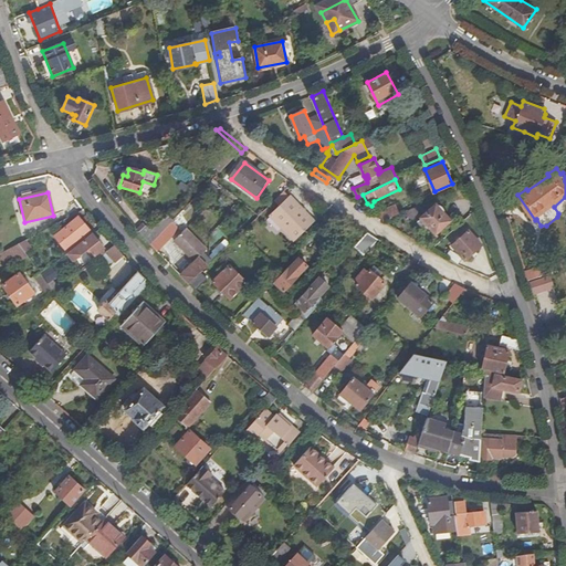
[(285,194),(275,202),(281,208),(271,218),(296,243),(316,221),(292,197),(290,198),(285,194)]
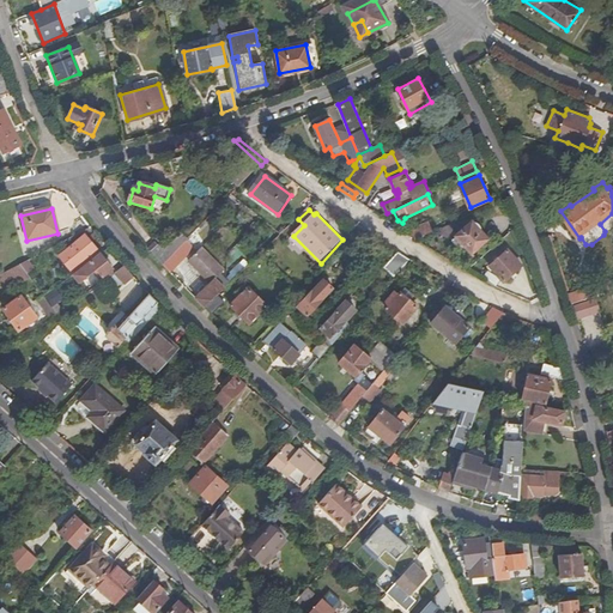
[(456,235),(474,254),(489,240),(471,220),(456,235)]
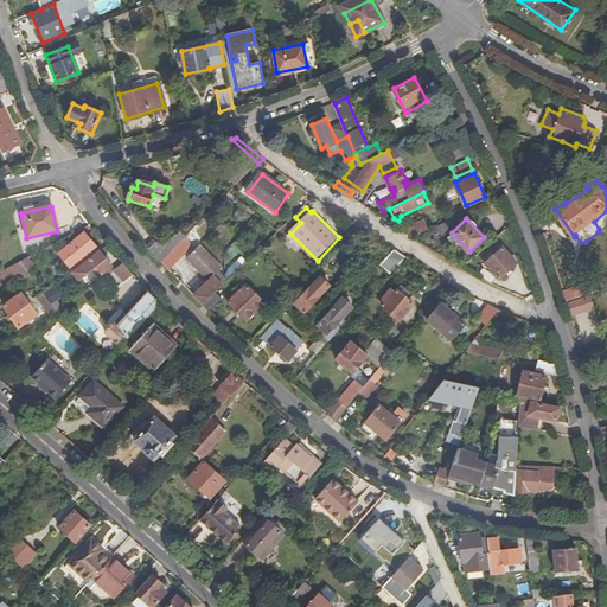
[(413,237),(429,229),(426,221),(402,230),(413,237)]
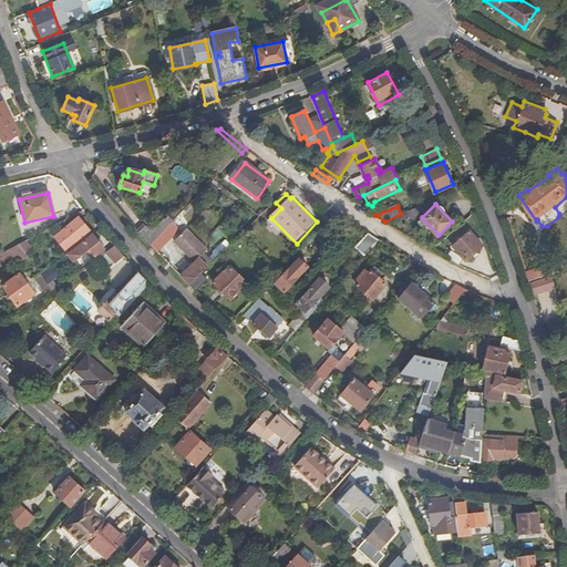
[(75,243),(78,245),(91,234),(79,218),(64,230),(75,243)]
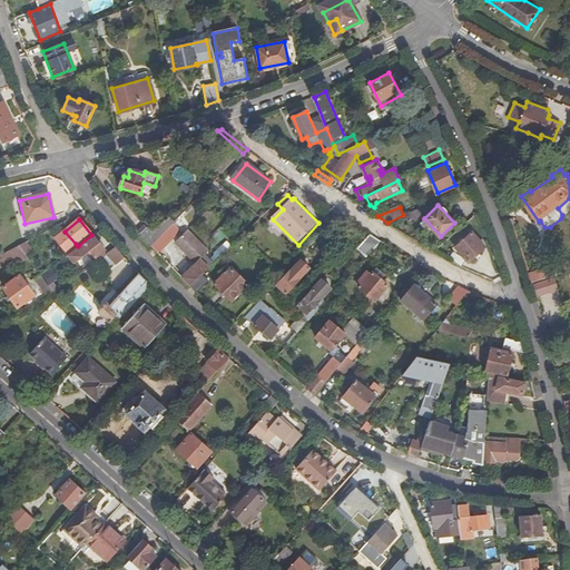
[(177,231),(173,226),(158,239),(151,246),(158,253),(178,233),(177,231)]
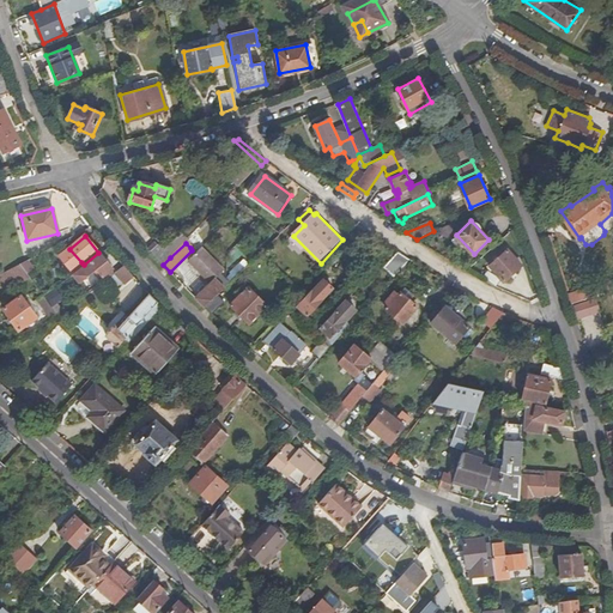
[(158,244),(151,250),(163,265),(170,258),(158,244)]
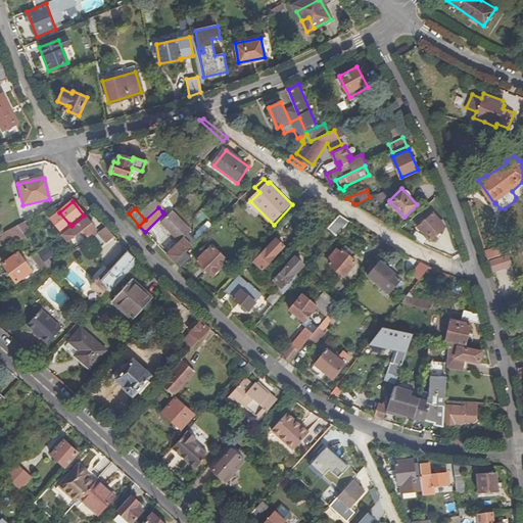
[(172,250),(167,254),(175,263),(186,252),(192,246),(191,244),(195,241),(189,234),(192,231),(173,210),(161,223),(180,243),(177,245),(172,250)]
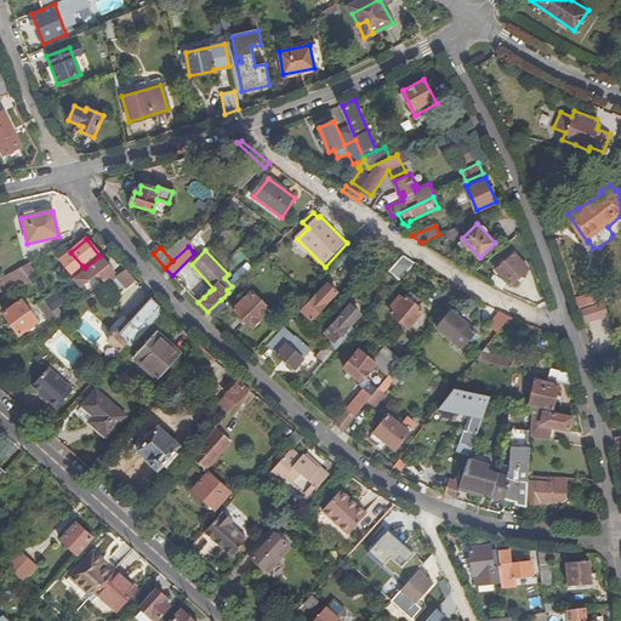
[(496,269),(512,285),(529,268),(514,252),(496,269)]
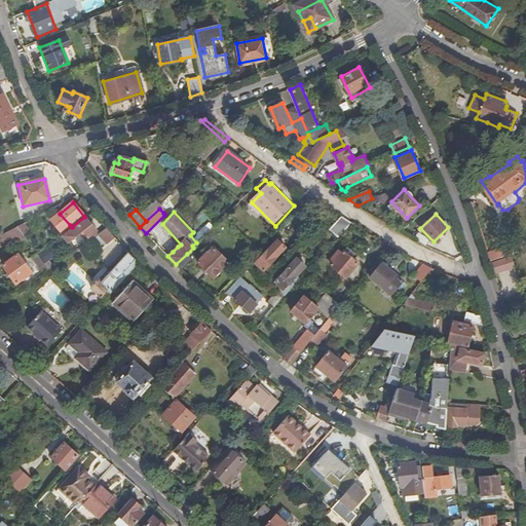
[(54,228),(60,224),(52,216),(47,220),(54,228)]
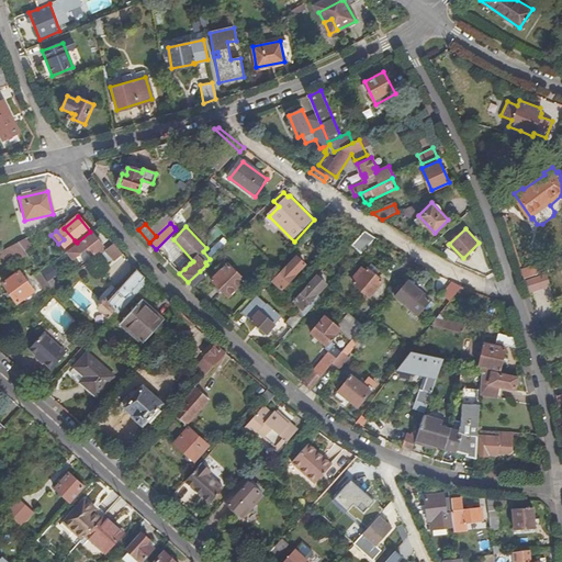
[(103,247),(90,232),(77,243),(66,251),(74,260),(87,249),(92,256),(103,247)]
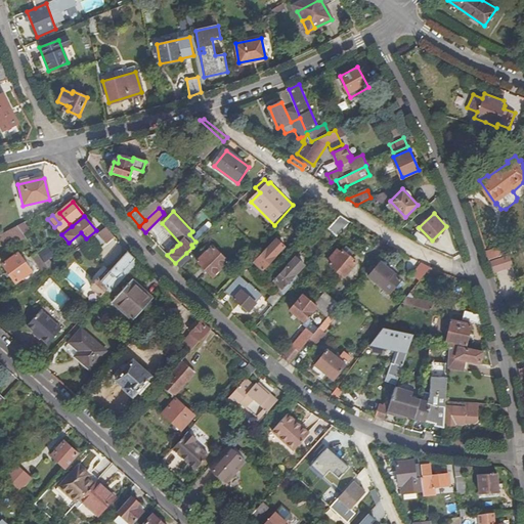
[(330,228),(338,236),(350,222),(340,216),(330,228)]
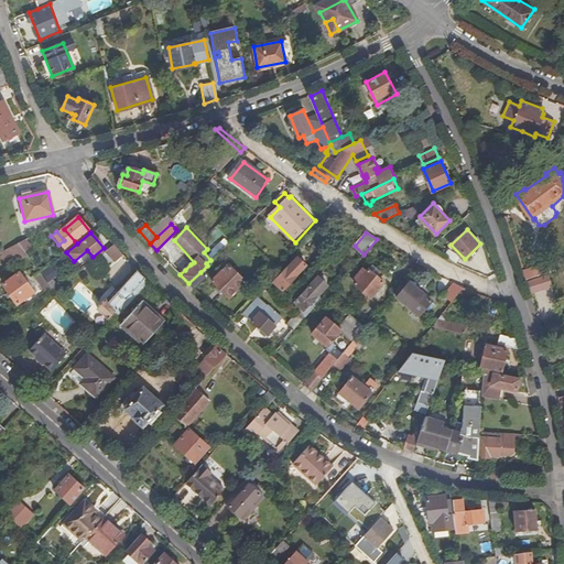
[(216,247),(221,252),(229,243),(225,239),(216,247)]
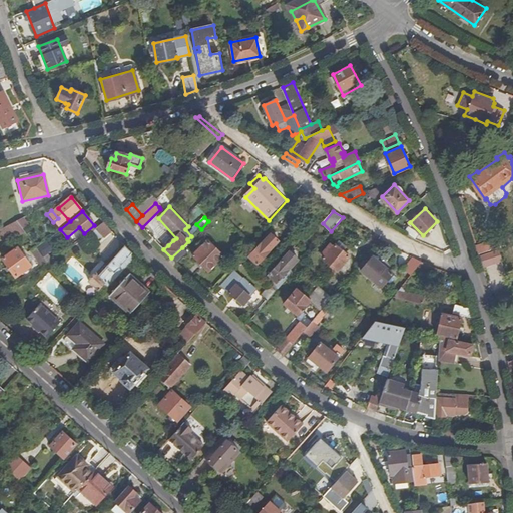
[(249,257),(258,265),(280,241),(271,234),(249,257)]
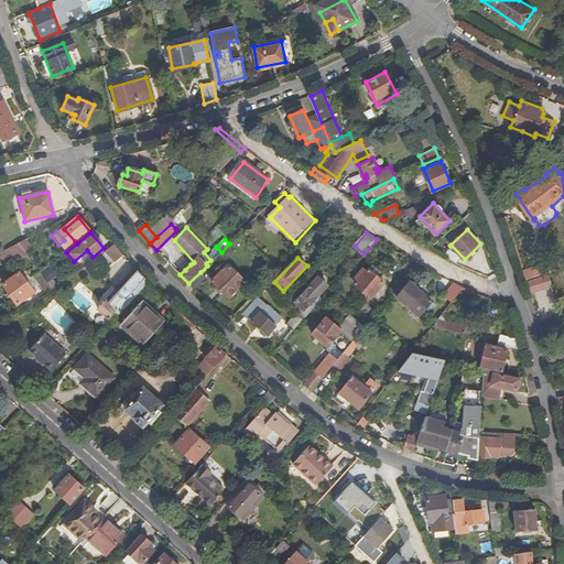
[(559,259),(523,270),(527,280),(561,269),(559,259)]
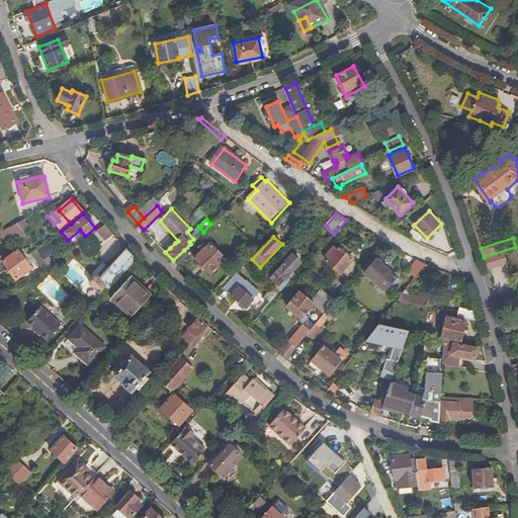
[(210,244),(195,258),(210,274),(226,259),(210,244)]
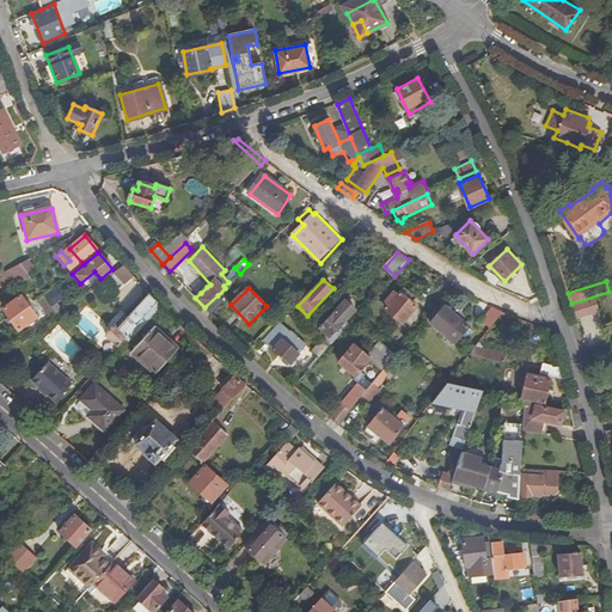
[(395,292),(384,305),(387,307),(385,310),(402,324),(403,323),(410,329),(423,314),(416,308),(417,307),(410,301),(415,297),(405,288),(398,294),(395,292)]
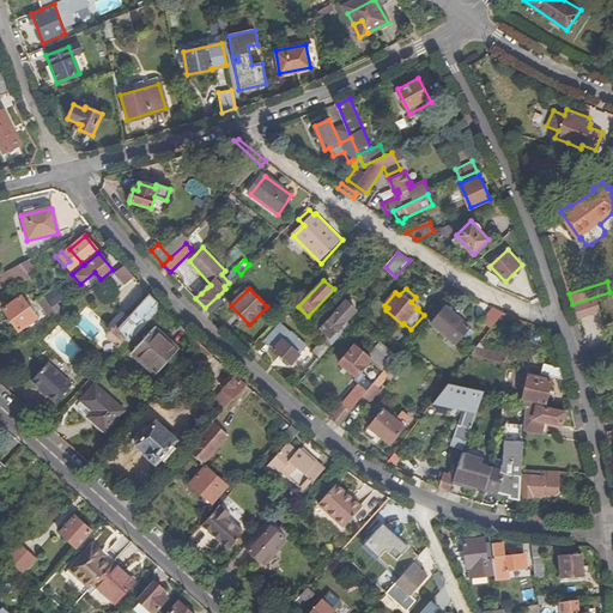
[(36,299),(50,320),(58,315),(43,296),(42,295),(36,299)]
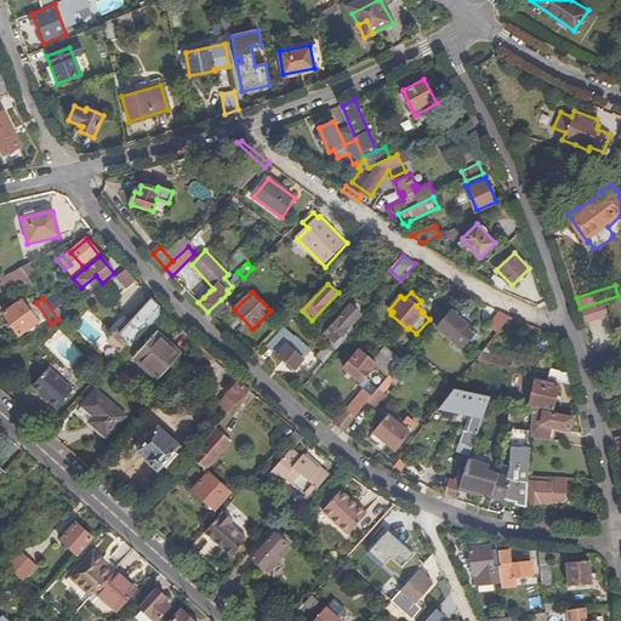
[(120,352),(160,307),(151,298),(119,334),(117,331),(107,341),(120,352)]
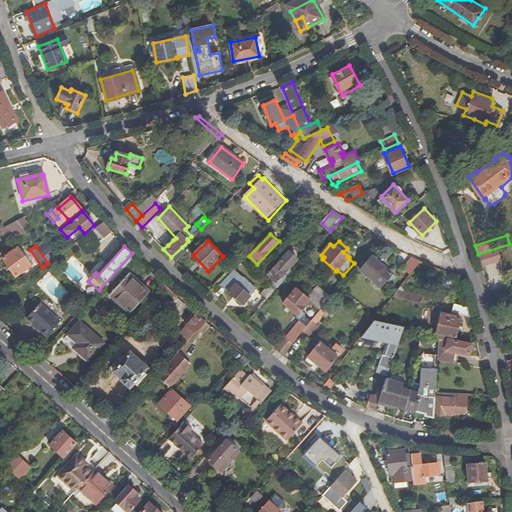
[(188,253),(182,247),(171,257),(177,263),(188,253)]
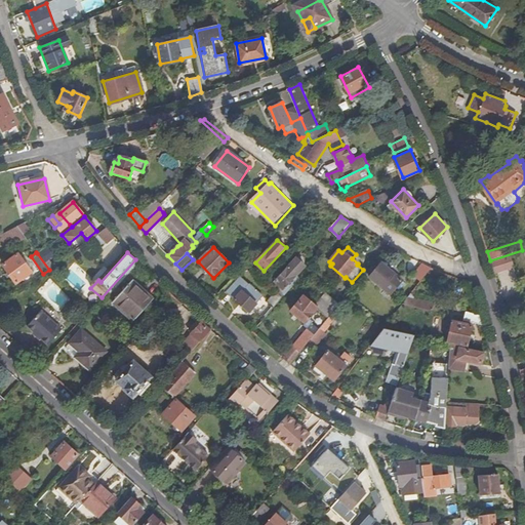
[(0,268),(12,285),(31,273),(18,254),(0,267),(0,268)]
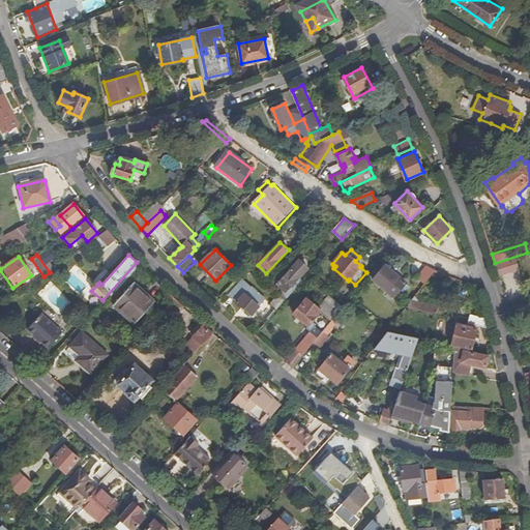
[(288,298),(302,282),(299,278),(308,268),(299,260),(277,284),(278,285),(283,288),(281,291),(288,298)]
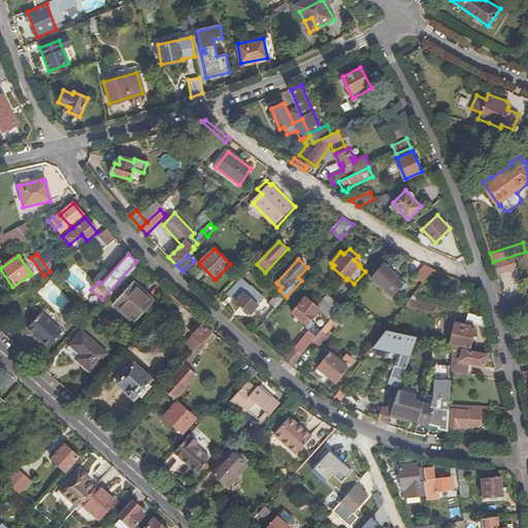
[(384,265),(378,261),(371,270),(375,274),(384,265)]
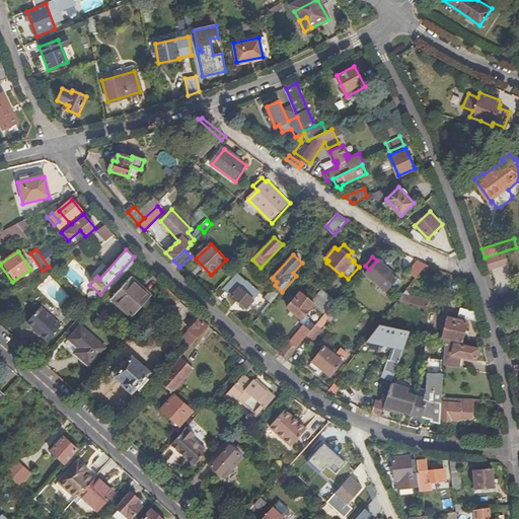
[(397,277),(377,261),(369,270),(365,274),(387,292),(392,285),(397,278),(397,277)]
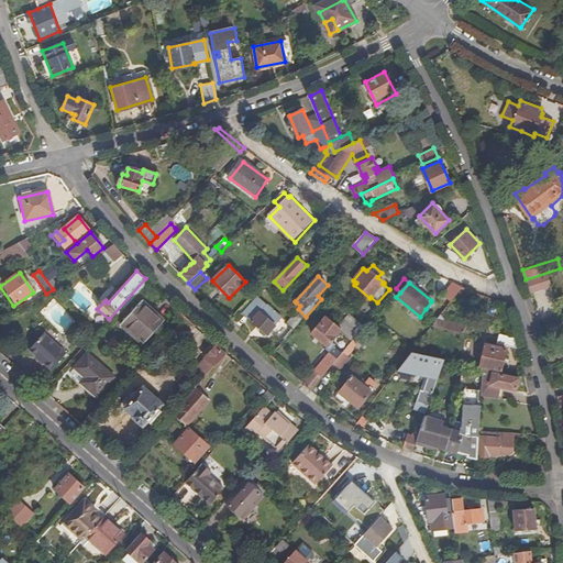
[(440,300),(448,307),(462,287),(453,283),(440,300)]
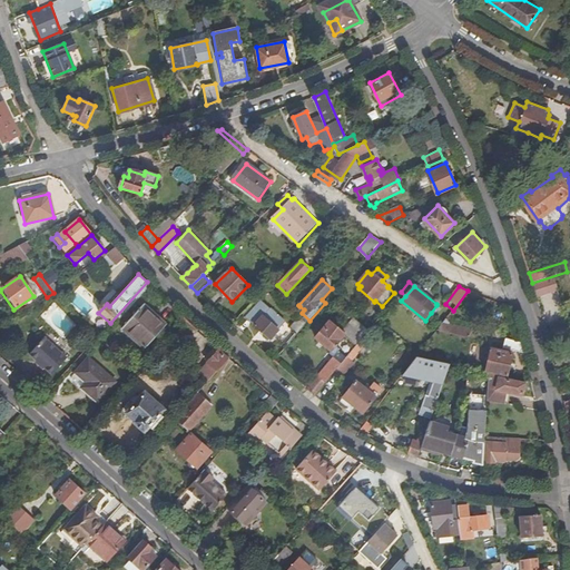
[(247,317),(269,338),(284,323),(262,302),(247,317)]
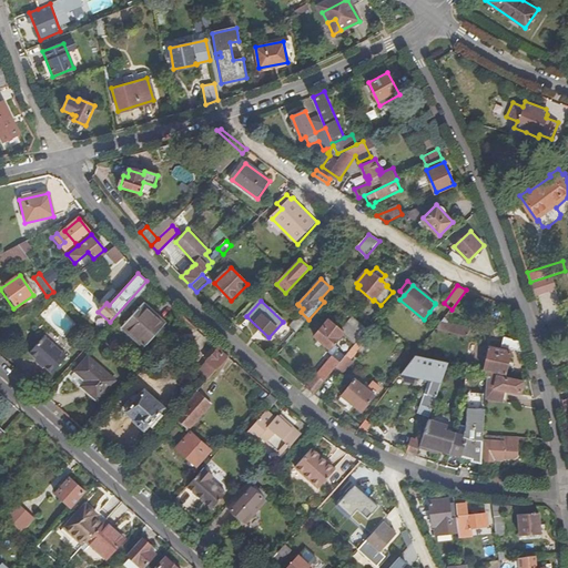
[(149,314),(151,312),(142,304),(140,307),(149,314)]
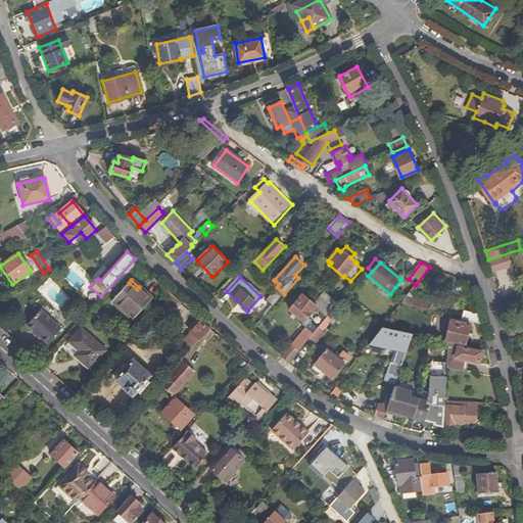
[(398,289),(403,282),(400,280),(395,287),(398,289)]
